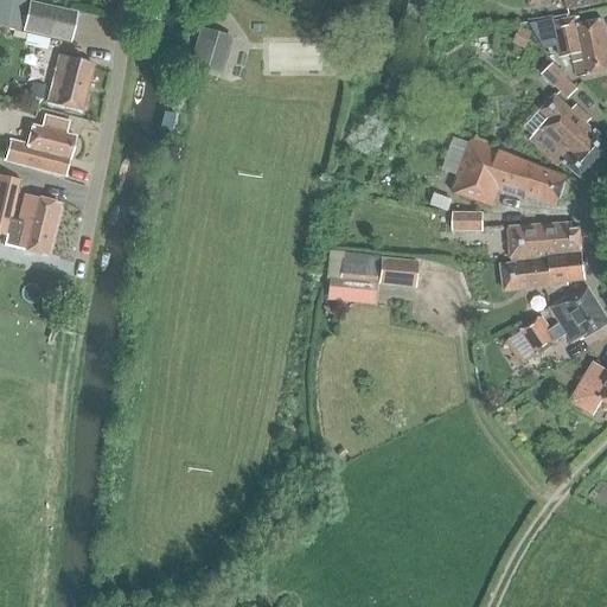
[(0,0),(0,27),(6,30),(10,0),(0,0)]
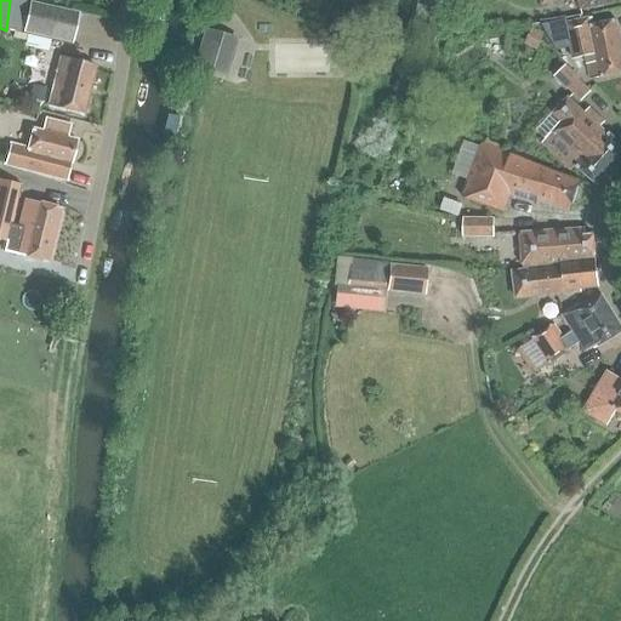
[(540,0),(542,5),(575,0),(577,0),(581,10),(613,5),(611,0),(540,0)]
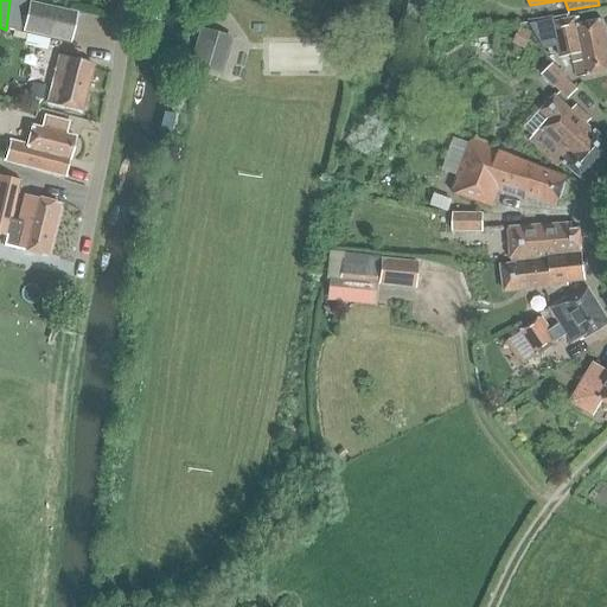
[(29,4),(23,31),(69,42),(76,14),(29,4)]
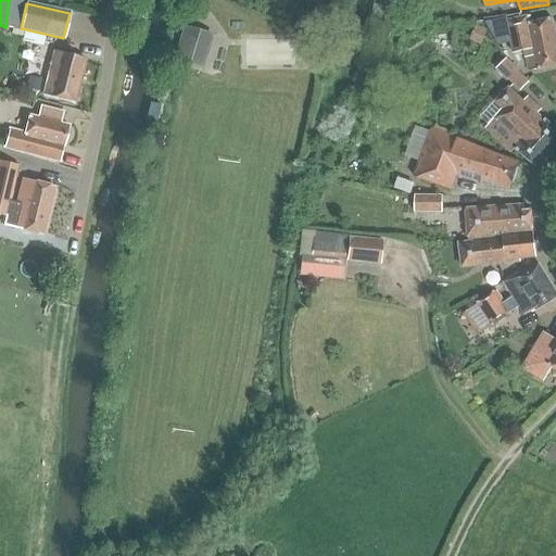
[(529,17),(494,25),(497,42),(510,39),(514,52),(523,50),(529,72),(555,64),(555,48),(550,20),(530,24),(529,17)]
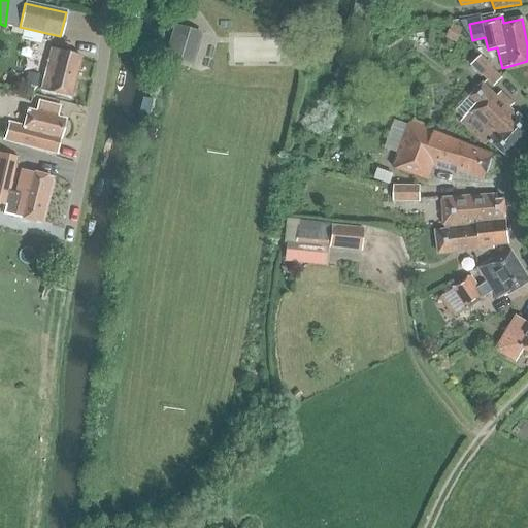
[(463,29),(452,24),(444,38),(456,43),(463,29)]
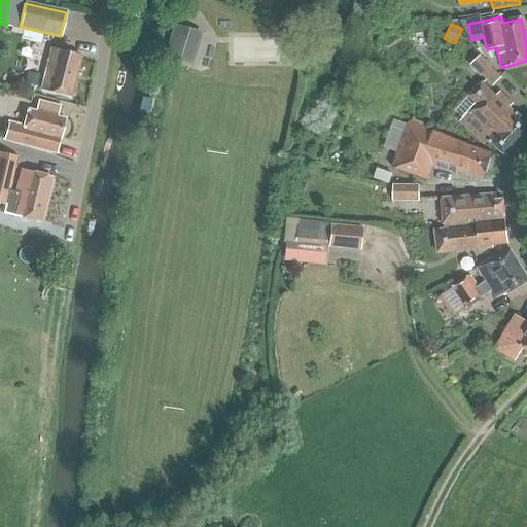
[(202,33),(173,25),(164,57),(192,65),(202,33)]
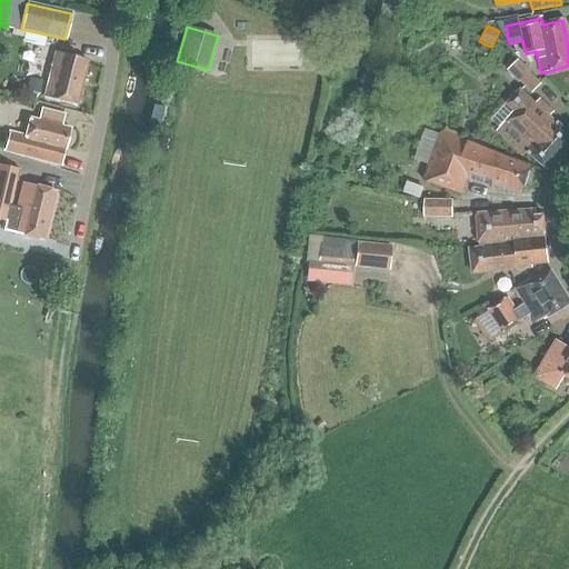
[(397,37),(387,35),(383,49),(393,51),(397,37)]
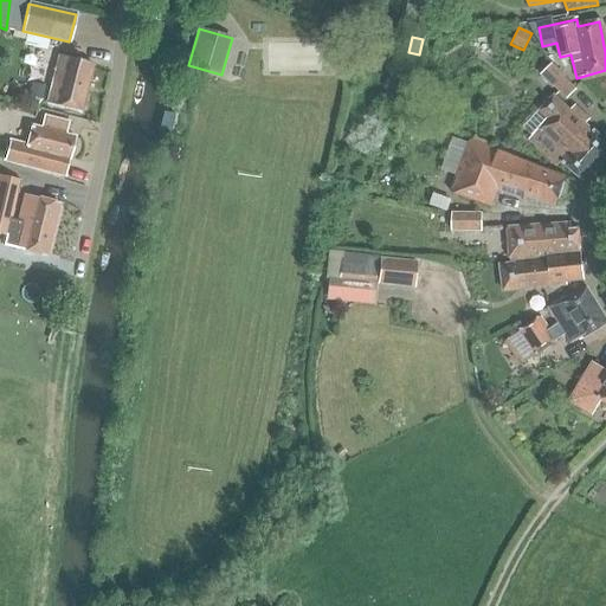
[(92,66),(58,57),(47,103),(81,113),(92,66)]
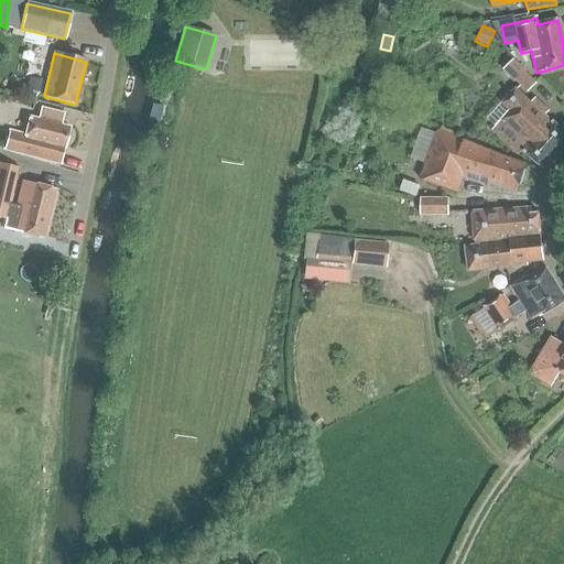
[(537,84),(513,60),(502,68),(525,94),(537,84)]
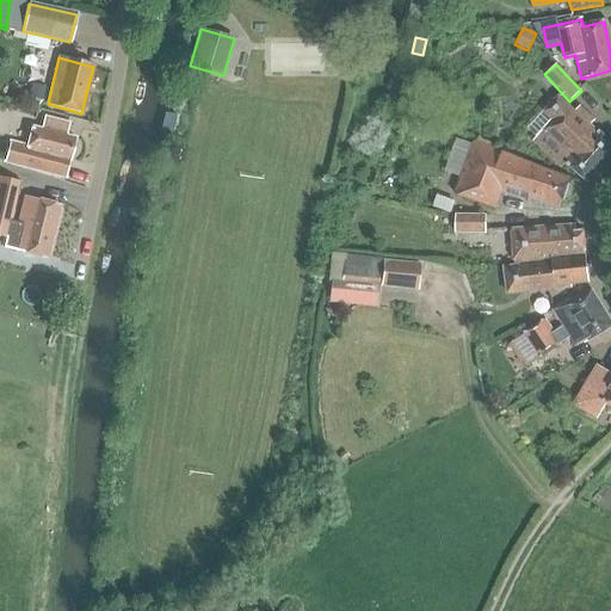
[(401,97),(408,82),(393,75),(386,90),(401,97)]
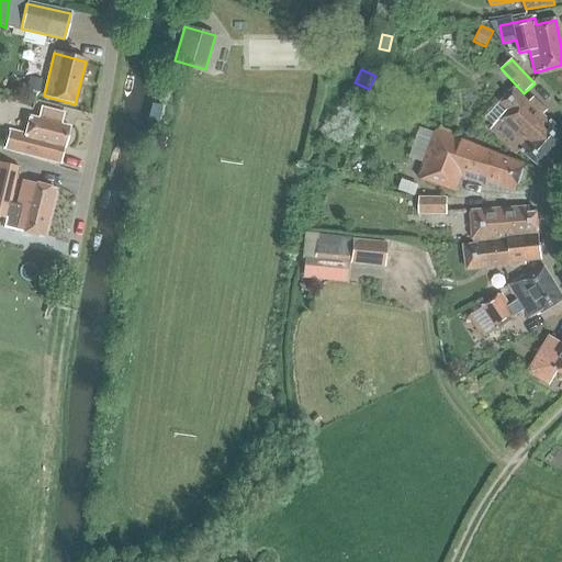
[(541,168),(561,147),(561,131),(546,114),(548,111),(534,99),(529,103),(514,90),(502,103),(508,110),(493,131),(515,155),(519,149),(541,168)]
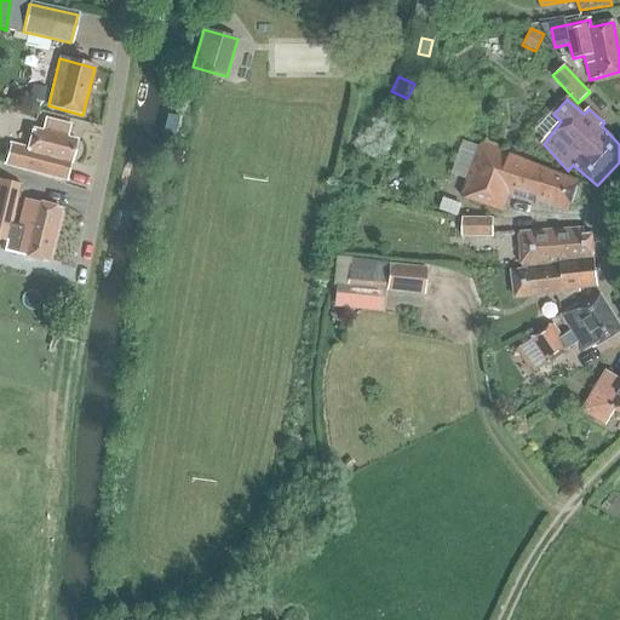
[(173,138),(178,118),(165,115),(161,135),(173,138)]
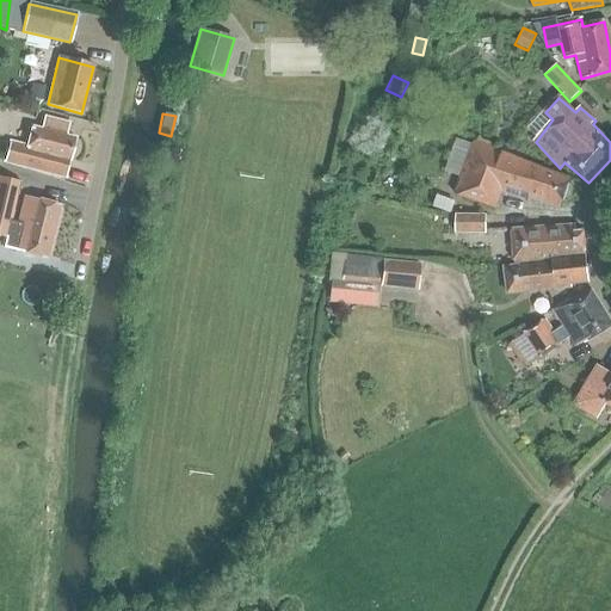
[(66,177),(75,140),(66,137),(68,125),(44,119),(42,130),(34,128),(29,148),(10,143),(5,162),(66,177)]
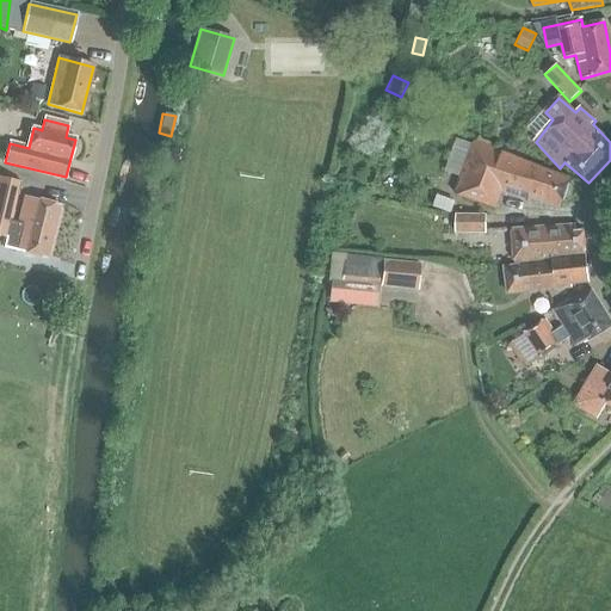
[(562,208),(571,178),(474,146),(456,195),(497,208),(501,193),(528,202),(529,198),(562,208)]
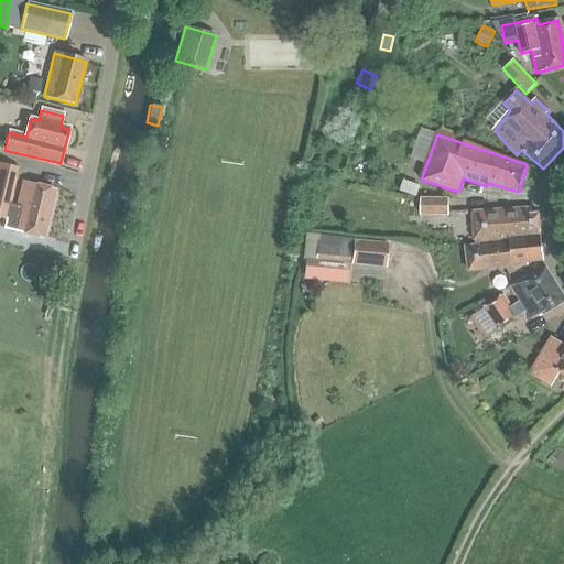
[(10,204),(19,169),(0,164),(0,217),(7,219),(4,229),(17,231),(38,238),(43,238),(53,192),(51,190),(21,182),(14,205),(10,204)]
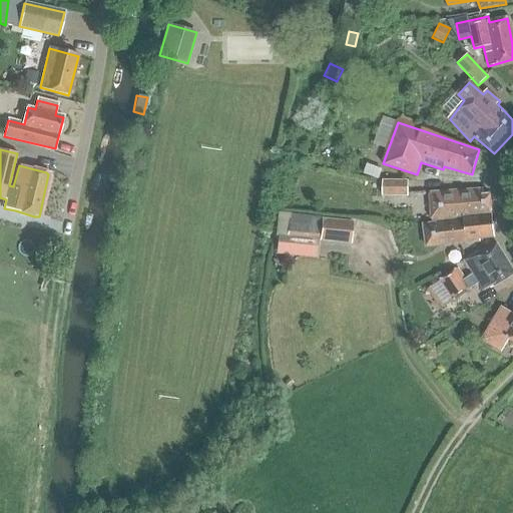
[(408,195),(409,180),(383,181),(383,195),(408,195)]
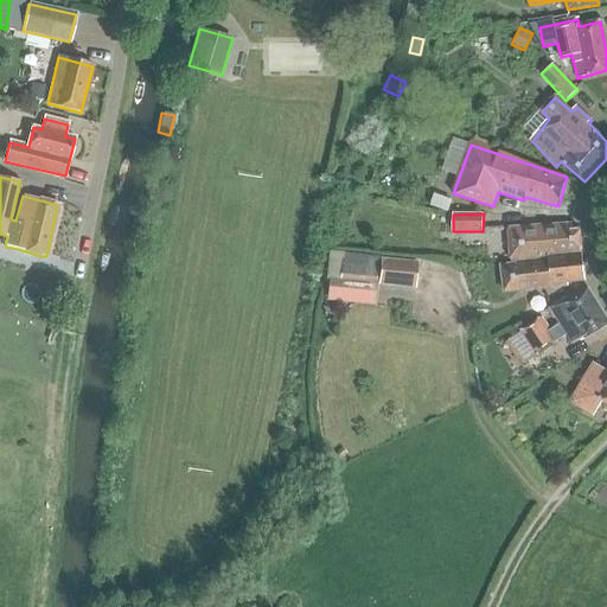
[(511,259),(581,254),(581,251),(580,229),(570,230),(570,223),(509,228),(509,231),(511,259)]
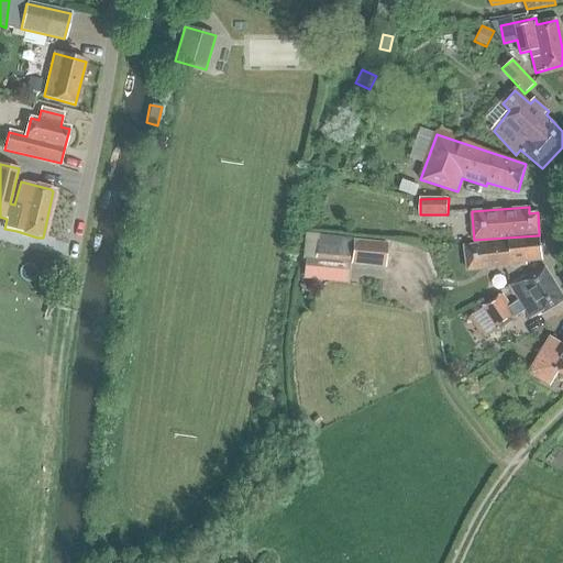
[(539,236),(539,235),(474,240),(474,245),(465,246),(468,271),(527,265),(526,262),(541,260),(539,236)]
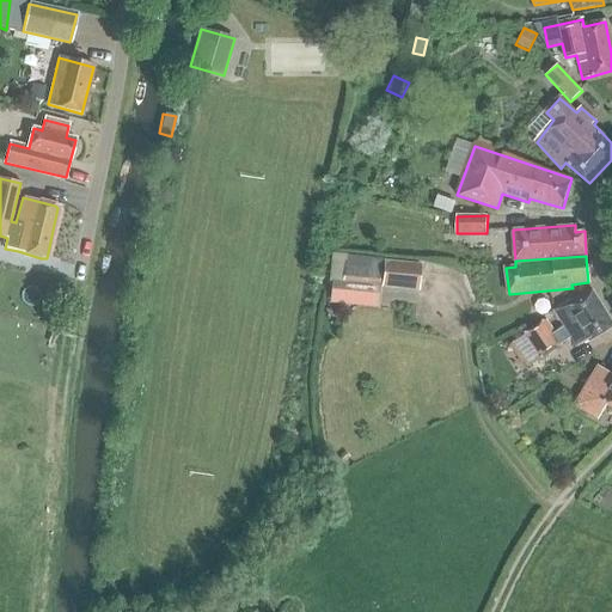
[(344,257),(342,283),(417,291),(421,264),(344,257)]
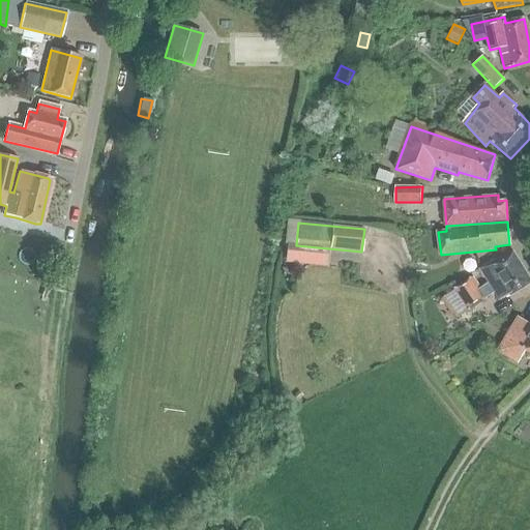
[(479,290),(477,287),(472,278),(453,291),(468,313),(486,301),(484,299),(496,292),(501,299),(508,295),(510,297),(529,285),(529,281),(512,253),(501,260),(500,257),(481,269),(490,284),(479,290)]
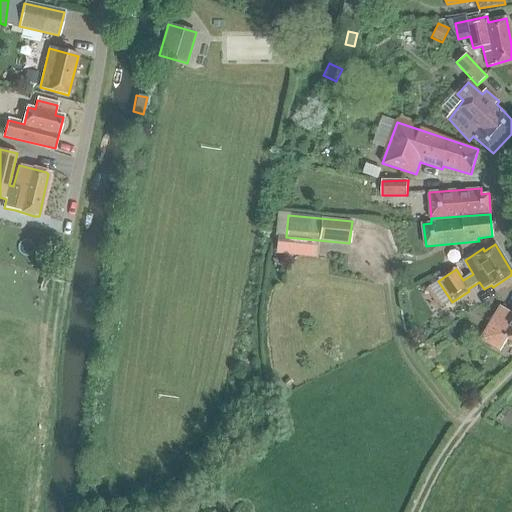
[(511,312),(503,308),(499,305),(478,339),(498,352),(507,337),(511,340),(511,312)]
